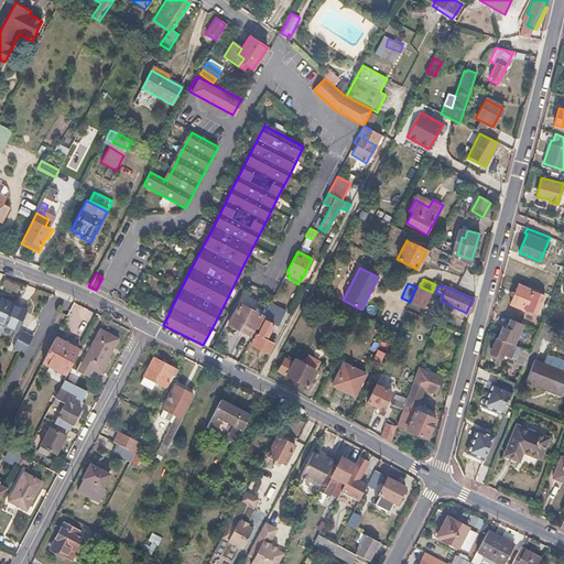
[(510,294),(514,296),(511,304),(537,315),(545,297),(519,285),(517,292),(512,290),(510,294)]
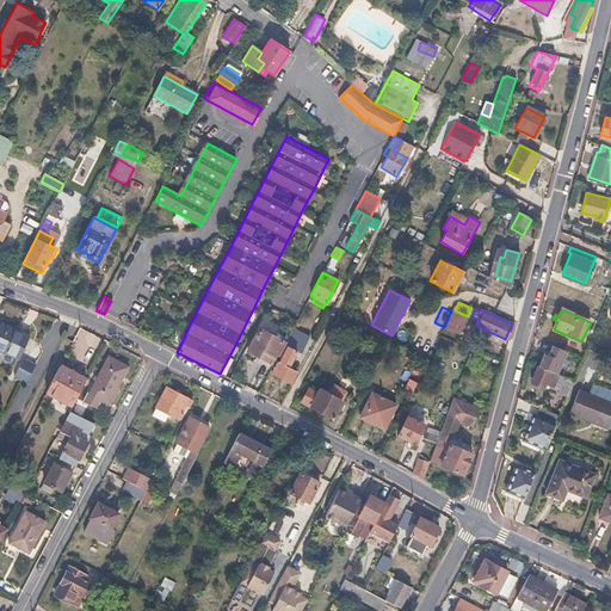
[(467,318),(451,310),(444,327),(458,334),(467,318)]
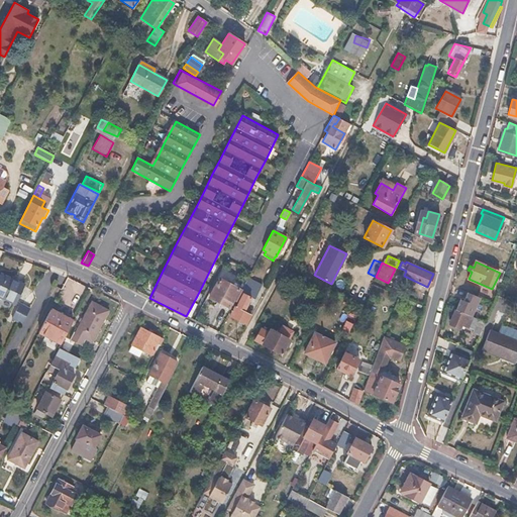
[(292,272),(286,269),(279,281),(285,284),(292,272)]
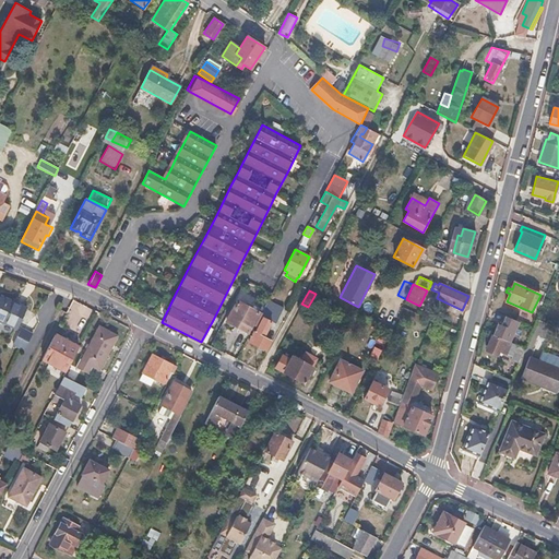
[(13,302),(1,297),(0,298),(0,322),(18,331),(27,309),(13,302)]
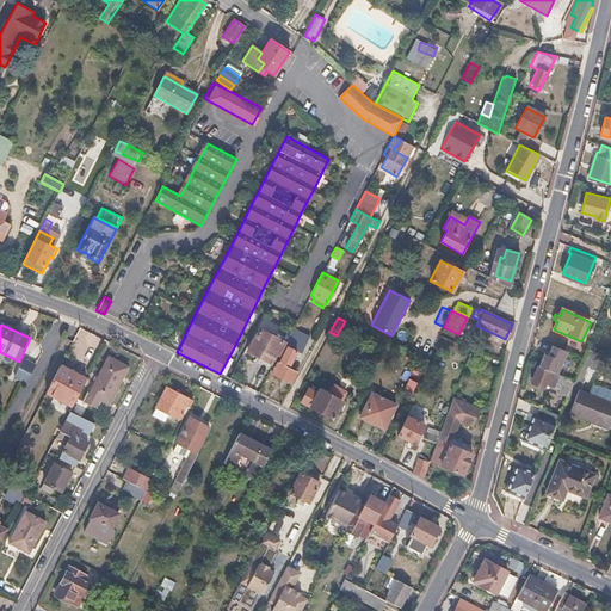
[(285,343),(260,329),(248,351),(270,363),(275,355),(278,356),(285,343)]
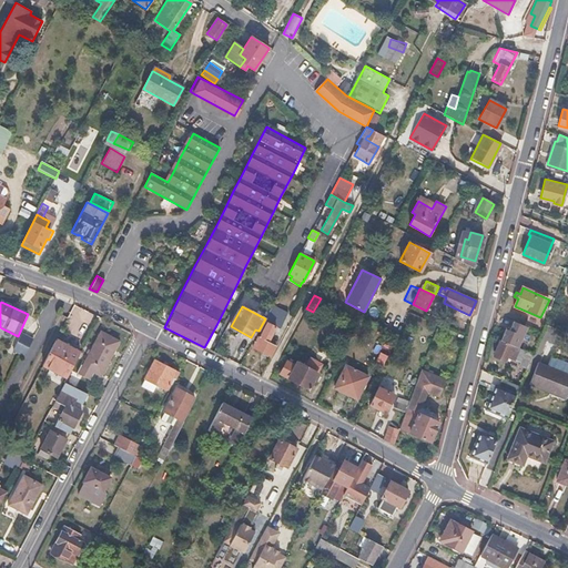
[(287,313),(273,306),(252,348),(269,357),(276,343),(269,340),(275,328),(279,330),(287,313)]
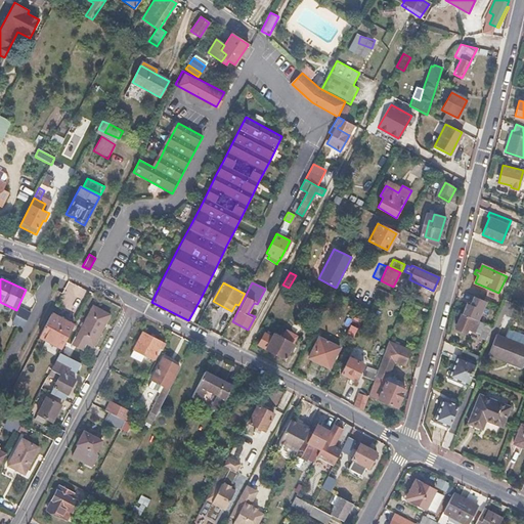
[(101,309),(92,305),(76,337),(70,334),(67,341),(84,349),(87,342),(93,346),(111,314),(101,309)]
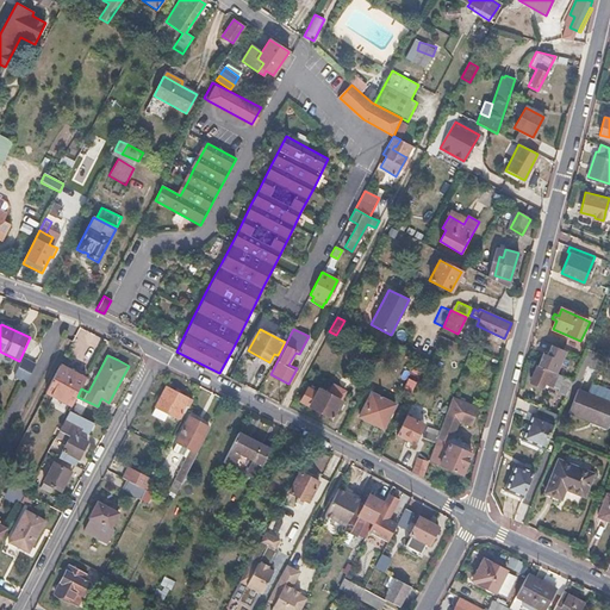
[(556,361),(542,355),(539,365),(553,372),(556,361)]
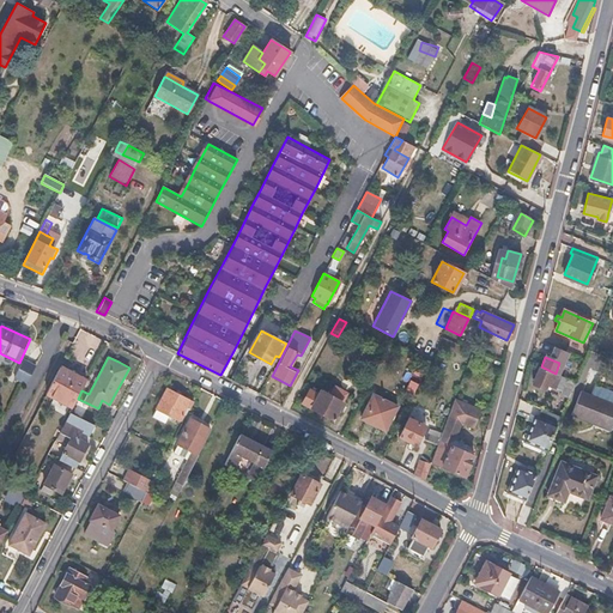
[(26,360),(25,359),(16,377),(17,378),(26,360)]
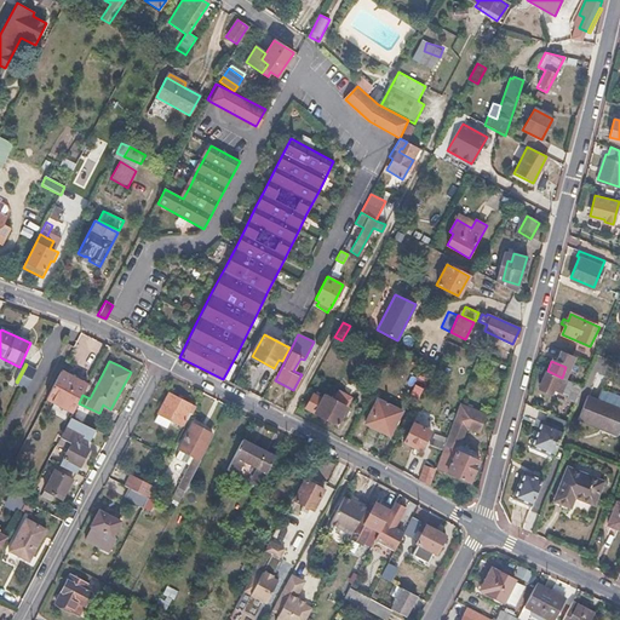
[(36,369),(27,365),(17,383),(24,386),(28,388),(38,369),(36,369)]
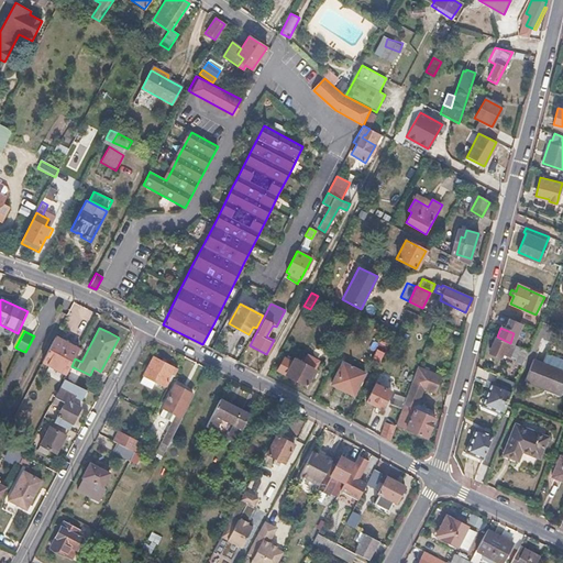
[(510,343),(497,337),(489,352),(501,357),(504,353),(516,359),(515,362),(522,365),(529,351),(510,343)]
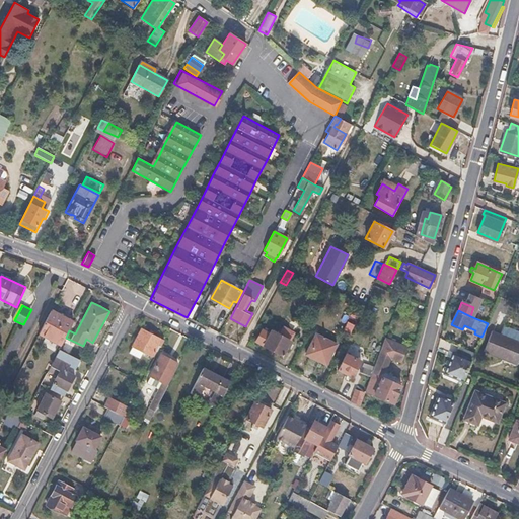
[(62,316),(51,311),(40,334),(62,345),(66,338),(69,330),(73,322),(62,316)]
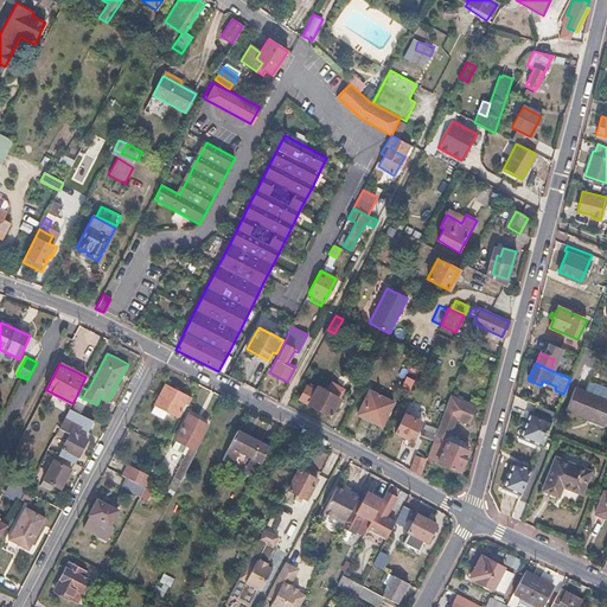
[(165,417),(168,409),(178,414),(180,416),(189,401),(185,400),(187,395),(177,389),(166,383),(152,410),(165,417)]
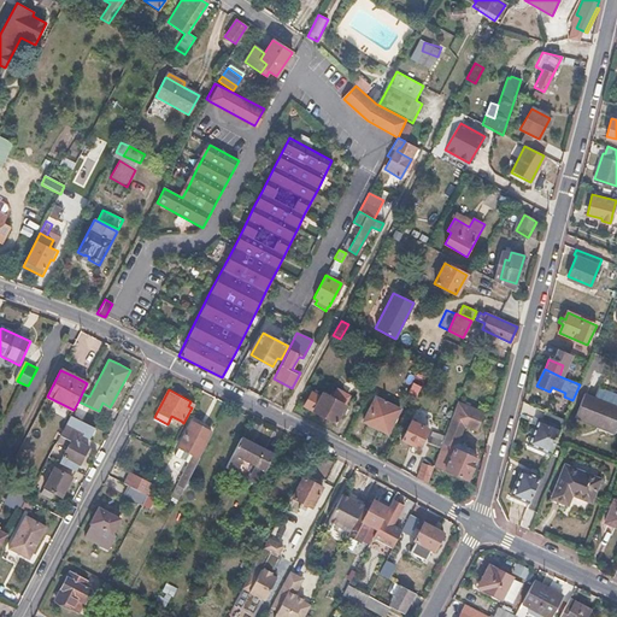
[(312,393),(304,406),(335,423),(348,398),(336,391),(331,399),(322,394),(321,398),(312,393)]
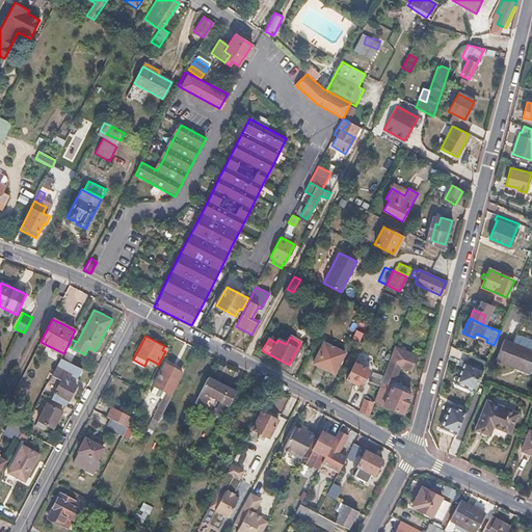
[(531,371),(531,350),(505,341),(497,362),(531,374),(531,371)]
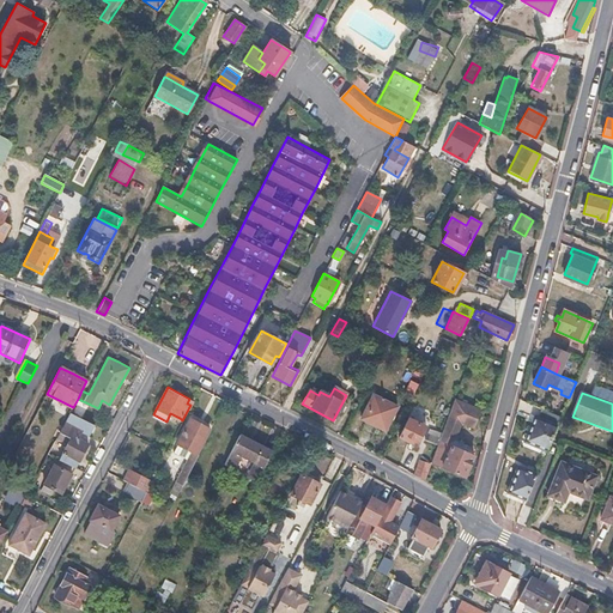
[(398,407),(374,395),(362,419),(386,431),(398,407)]
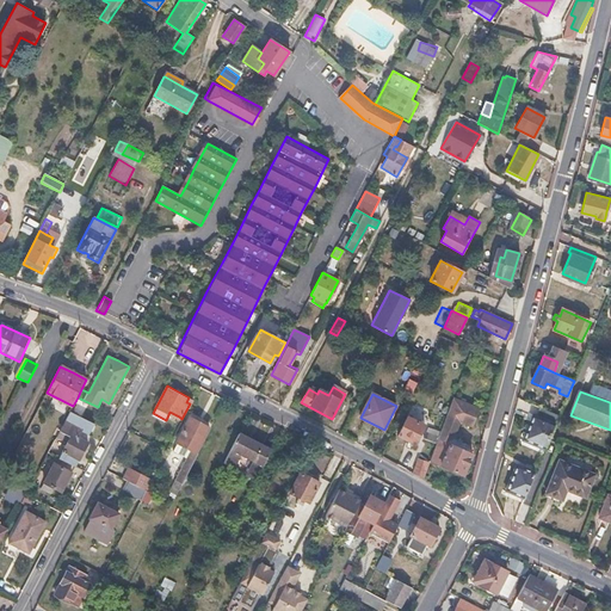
[(444,424),(437,445),(430,464),(462,477),(471,456),(468,448),(449,439),(455,424),(468,429),(476,409),(454,400),(444,424)]
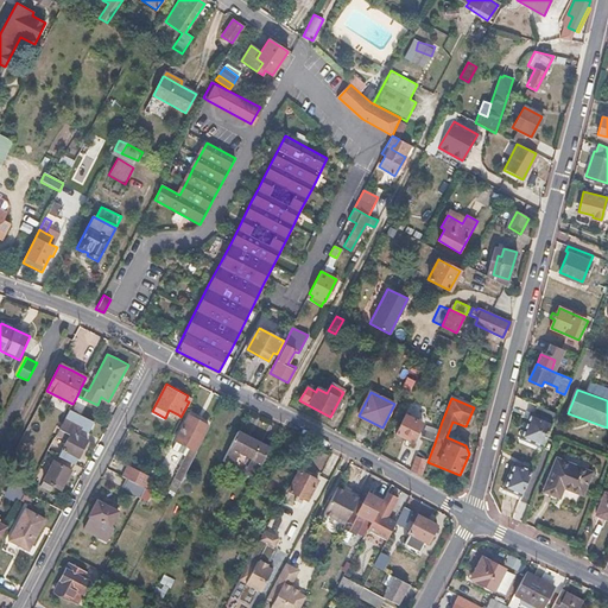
[(534,413),(532,412),(523,436),(544,445),(557,413),(538,405),(534,413)]
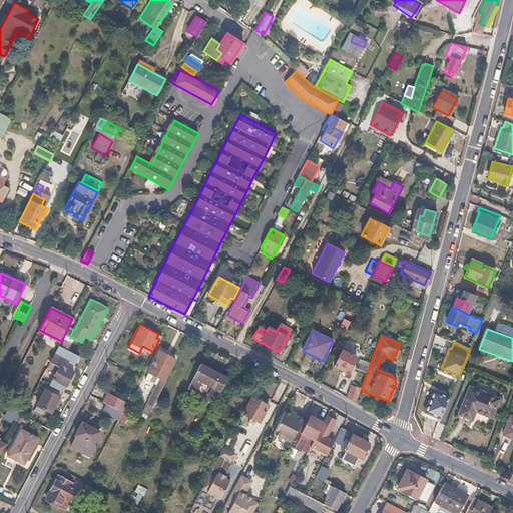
[(50,362),(58,366),(49,384),(63,391),(68,381),(73,371),(65,367),(70,359),(66,357),(68,354),(64,352),(63,355),(61,354),(64,348),(59,345),(50,362)]
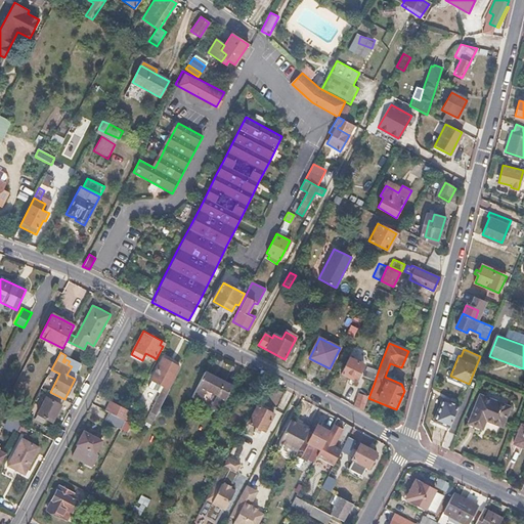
[(151,379),(153,379),(148,386),(160,392),(151,411),(157,415),(171,388),(169,387),(180,363),(172,359),(164,355),(151,379)]
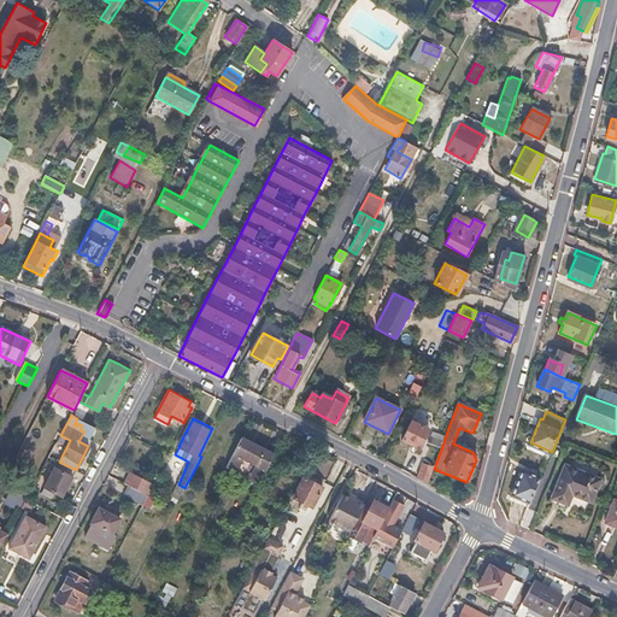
[(428,430),(411,422),(401,442),(418,451),(428,430)]
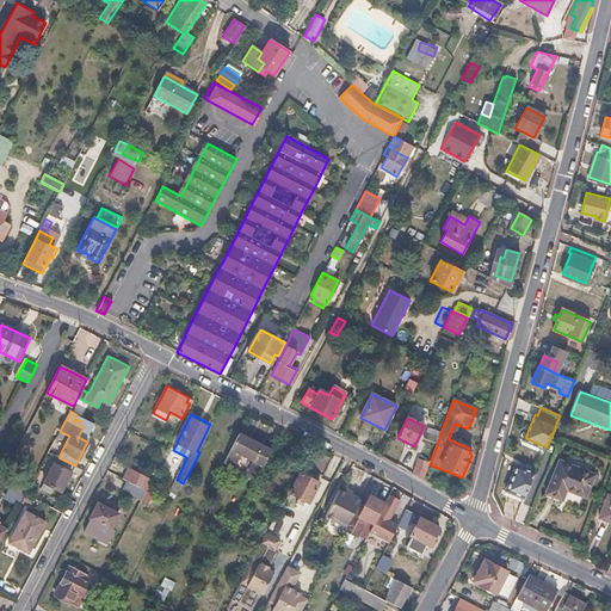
[(444,424),(431,419),(424,440),(437,445),(444,424)]
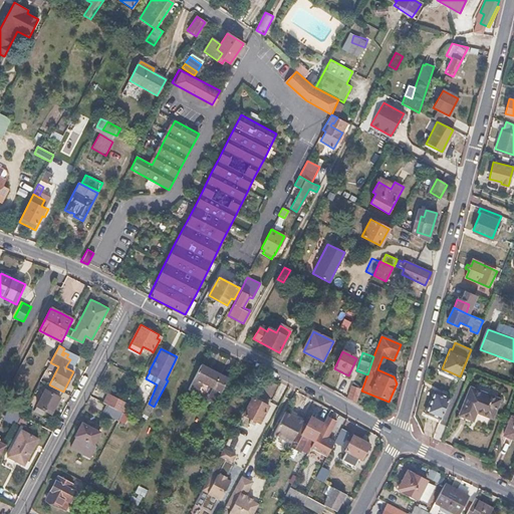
[(117,357),(114,363),(127,370),(131,365),(117,357)]
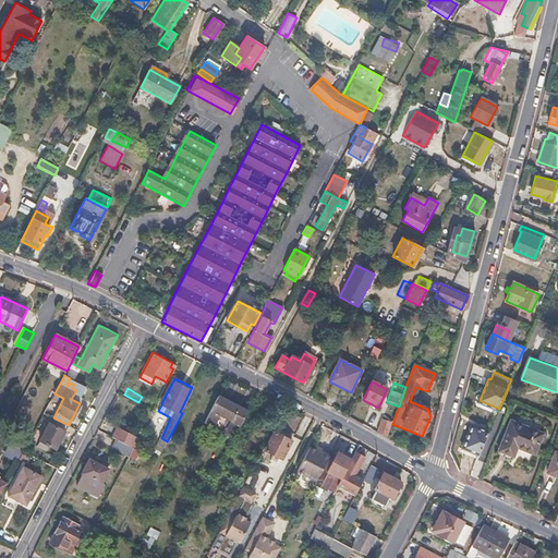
[(233,402),(220,396),(205,423),(214,427),(221,413),(232,420),(225,433),(233,437),(247,410),(233,402)]
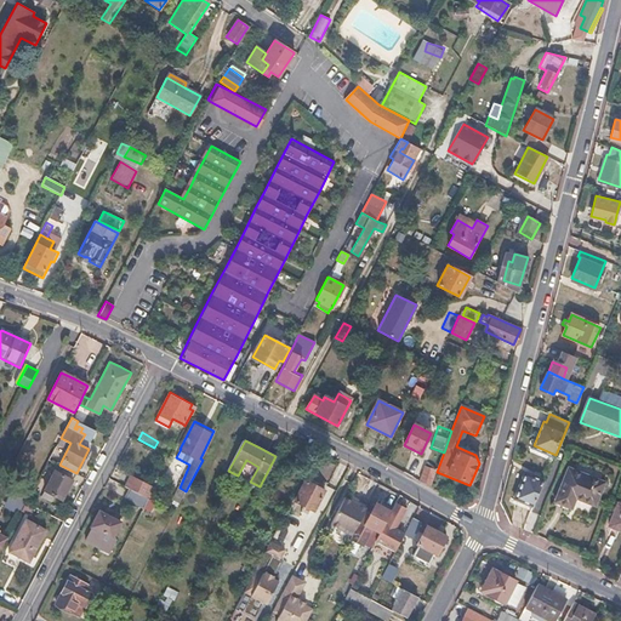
[(434,472),(425,468),(420,483),(428,489),(434,472)]
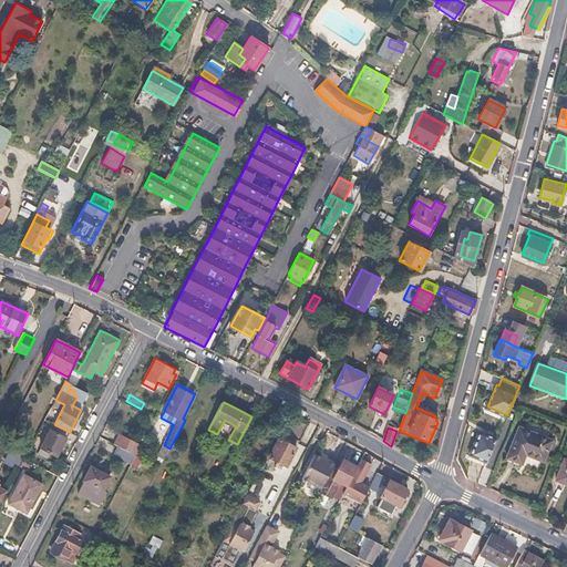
[(65,437),(50,429),(37,452),(47,457),(50,451),(57,454),(61,446),(65,437)]
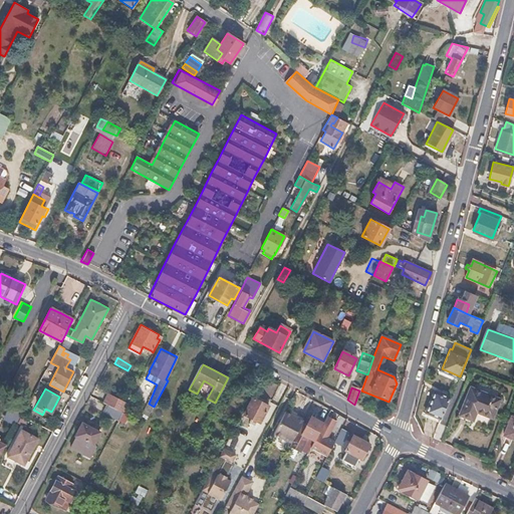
[(500,401),(472,389),(460,415),(471,419),(474,410),(478,412),(493,418),(500,401)]
